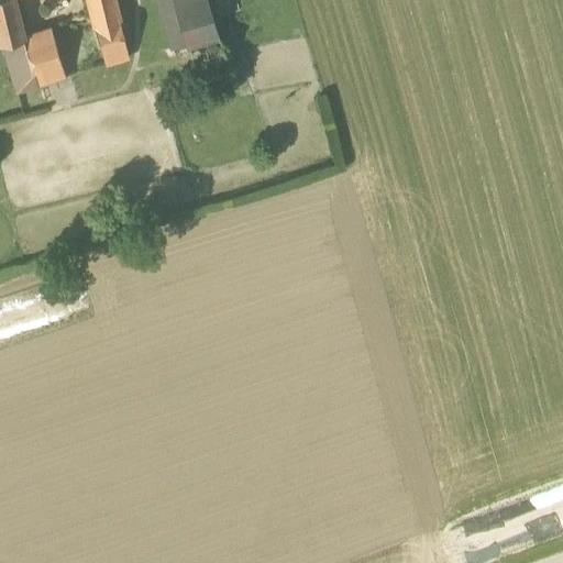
[(0,0),(0,42),(1,43),(23,35),(13,0),(0,0)]
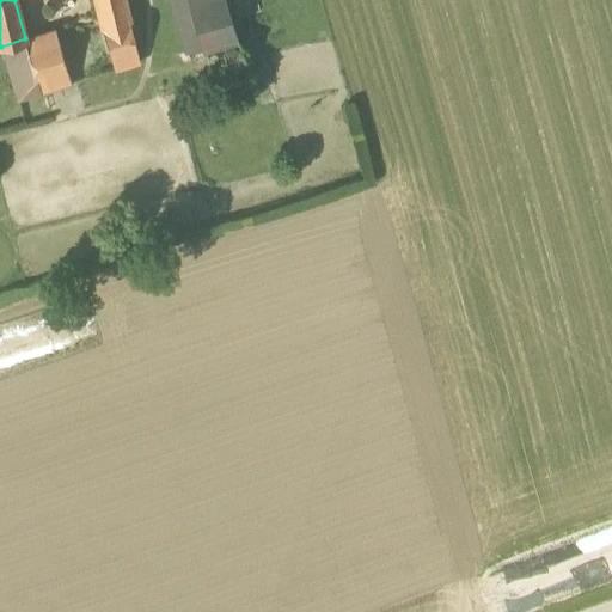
[(140,65),(123,0),(95,0),(102,28),(114,72),(140,65)]
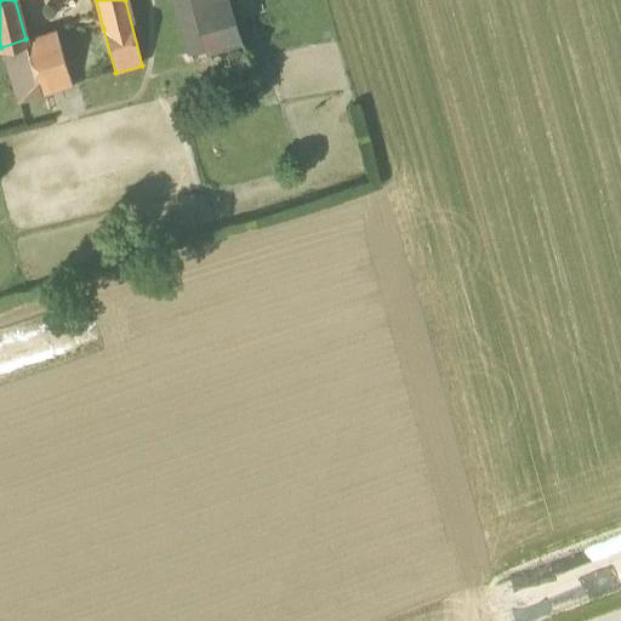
[(171,0),(191,53),(208,47),(240,36),(228,0),(171,0)]
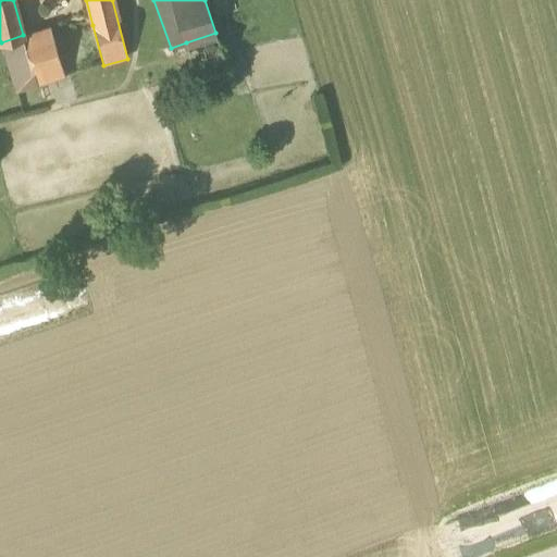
[(1,42),(15,91),(64,77),(50,27),(23,35),(1,42)]
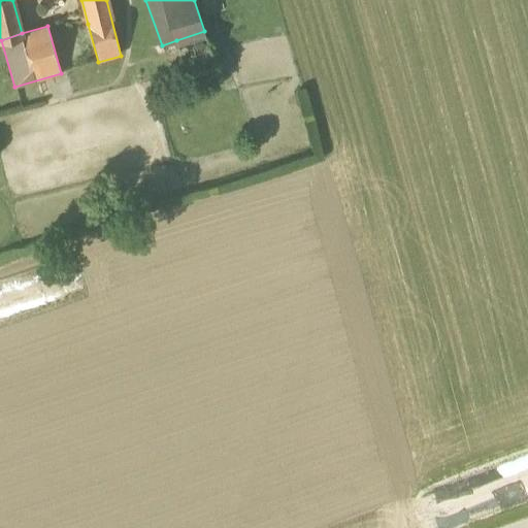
[(205,31),(204,31),(176,40),(185,71),(199,67),(201,73),(213,70),(211,64),(215,63),(205,31)]
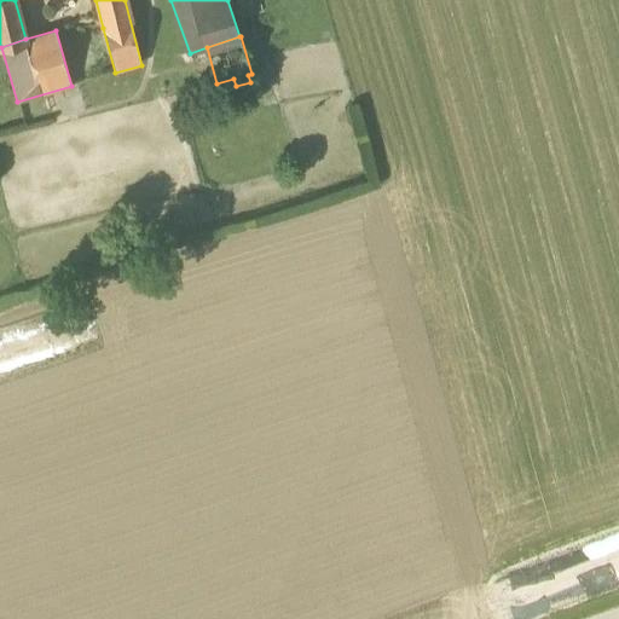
All buildings are outlined.
